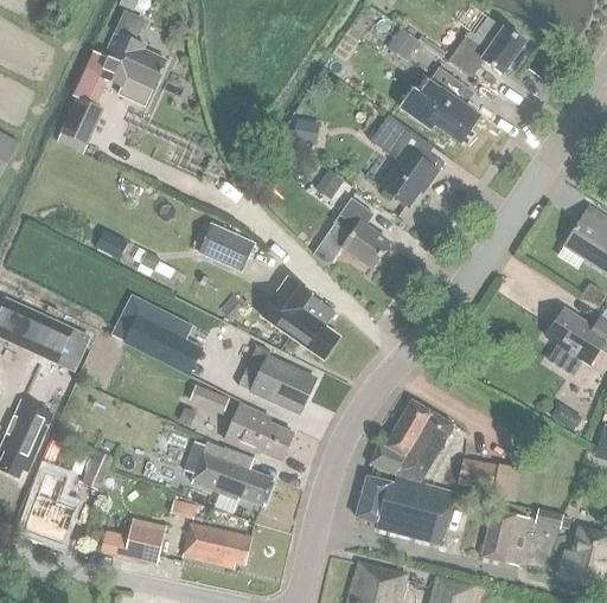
[(121,0),(120,4),(133,10),(138,0),(121,0)]
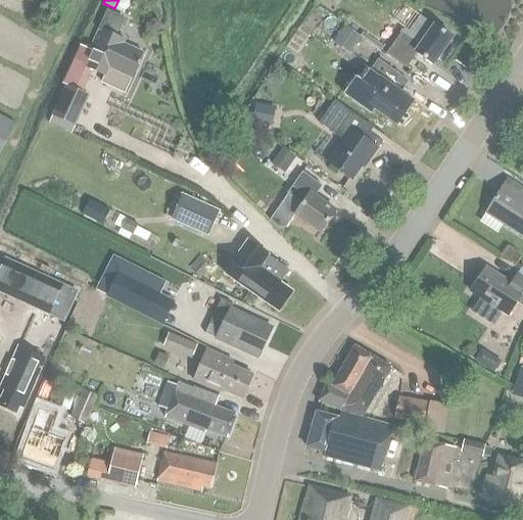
[(105,74),(101,81),(124,91),(131,76),(130,76),(137,62),(139,62),(140,60),(138,59),(142,50),(123,42),(125,38),(116,34),(125,15),(107,8),(89,48),(93,49),(86,64),(105,74)]
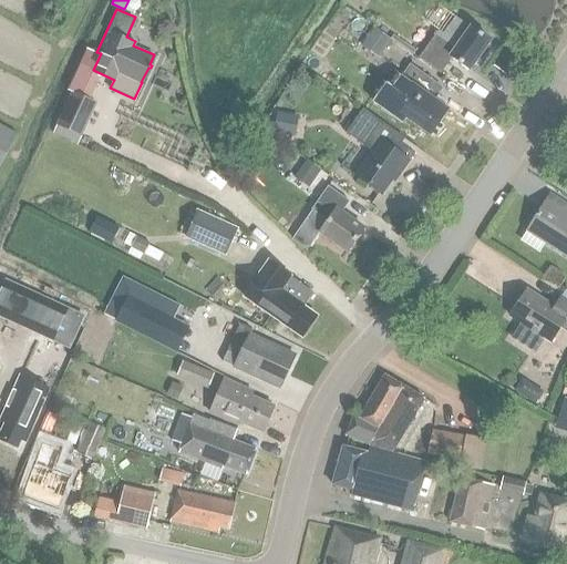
[(451,11),(424,49),(419,57),(441,72),(452,55),(470,69),(491,39),(470,24),(451,11)]
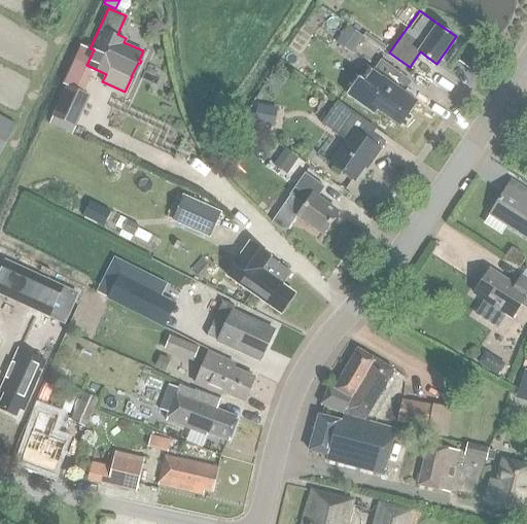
[(362,35),(346,24),(335,40),(351,51),(362,35)]
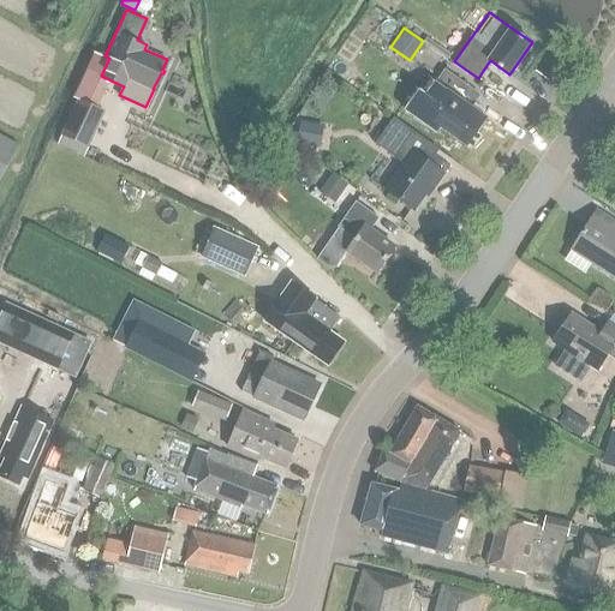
[(428,117),(467,144),(485,118),(459,100),(469,85),(443,69),(425,95),(437,103),(428,117)]
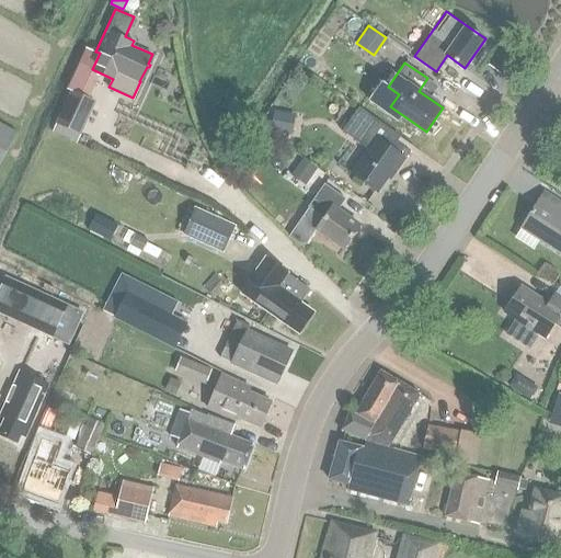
[(54,123),(80,135),(96,99),(70,87),(54,123)]
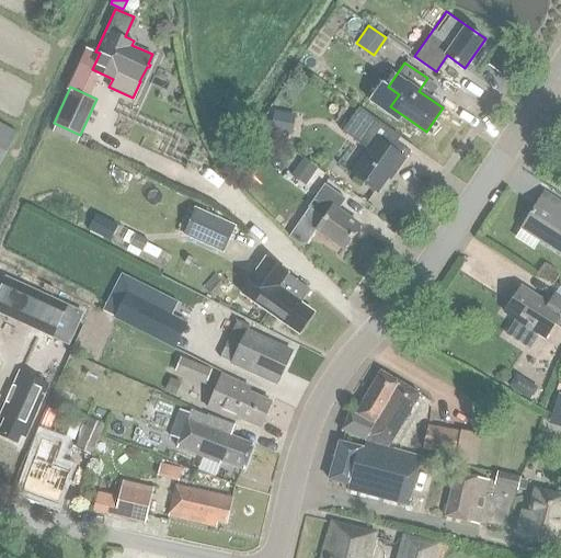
[(400,135),(376,117),(358,105),(341,129),(358,141),(369,149),(353,173),(377,190),(393,167),(396,169),(404,156),(392,147),(400,135)]
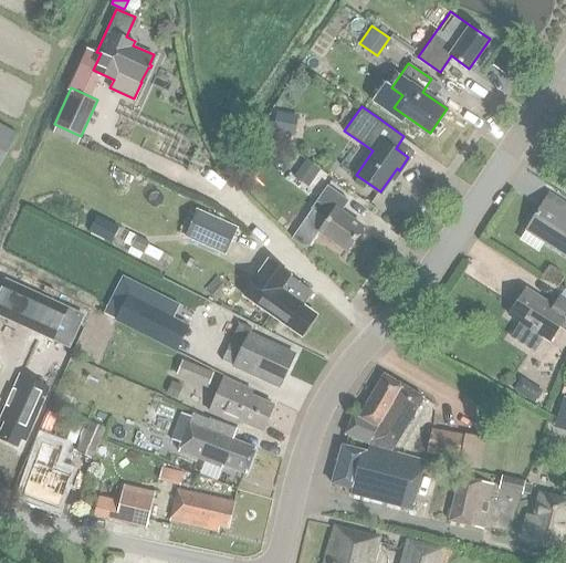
[(297,113),(275,110),(272,129),(294,134),(297,113)]
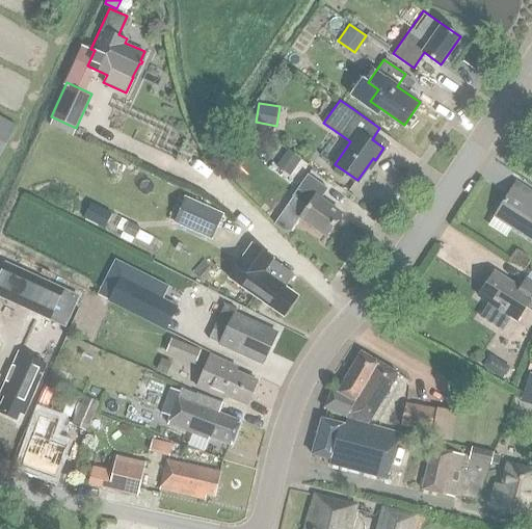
[(0,153),(16,125),(0,115),(0,153)]
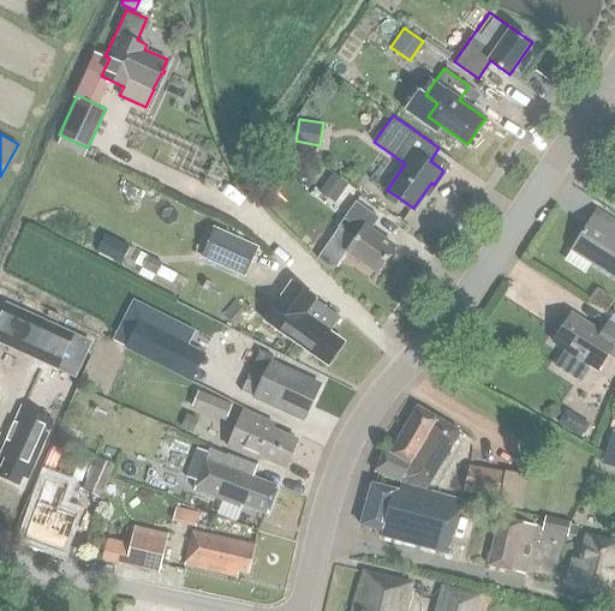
[(348,181),(332,171),(318,190),(334,202),(348,181)]
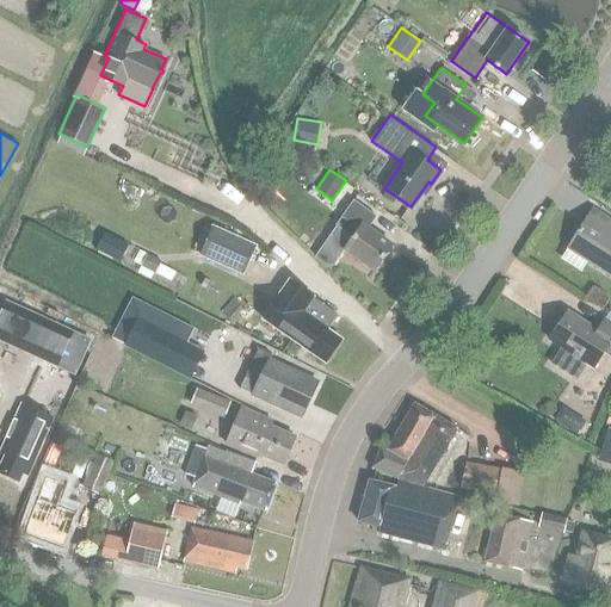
[(344,247),(375,268),(393,243),(369,227),(377,215),(353,199),(337,223),(353,235),(344,247)]
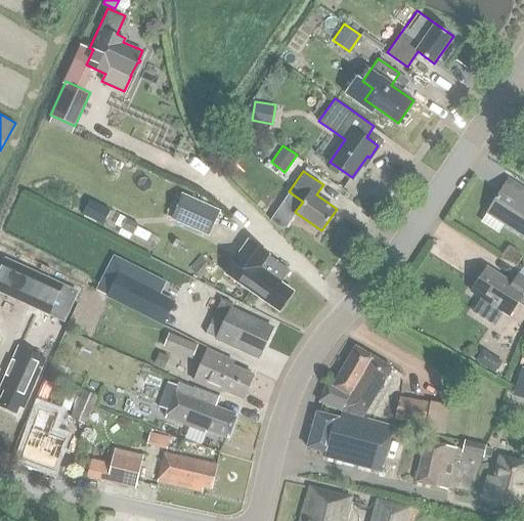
[(523,199),(521,204),(500,190),(489,208),(506,219),(504,223),(523,235),(523,199)]
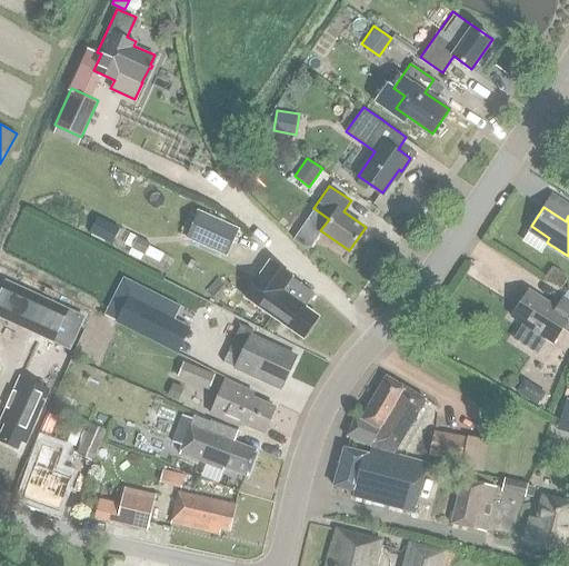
[(226,255),(238,228),(198,210),(186,236),(226,255)]
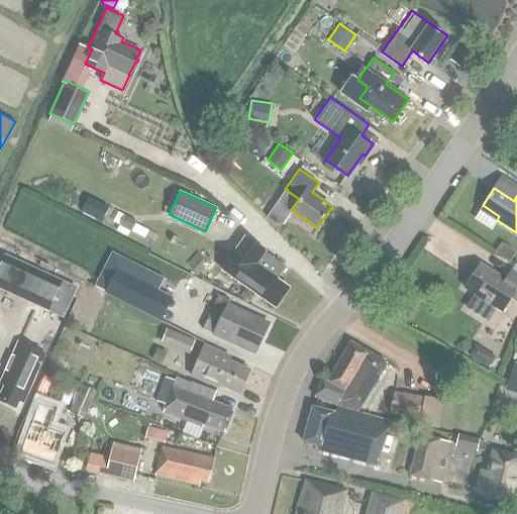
[(101,221),(109,206),(88,196),(80,210),(101,221)]
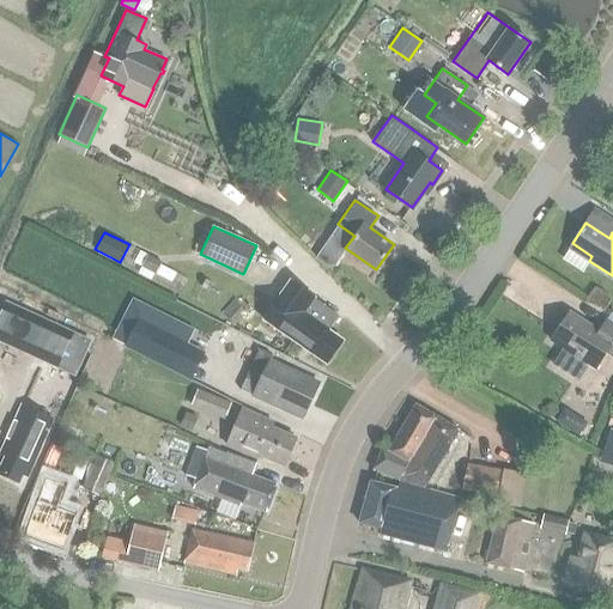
[(159,257),(146,250),(140,262),(155,268),(159,257)]
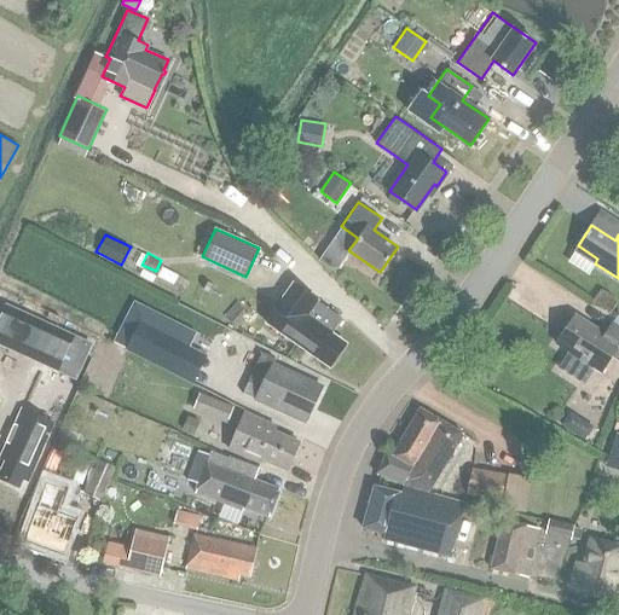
[(6,302),(0,314),(0,343),(75,378),(92,342),(6,302)]
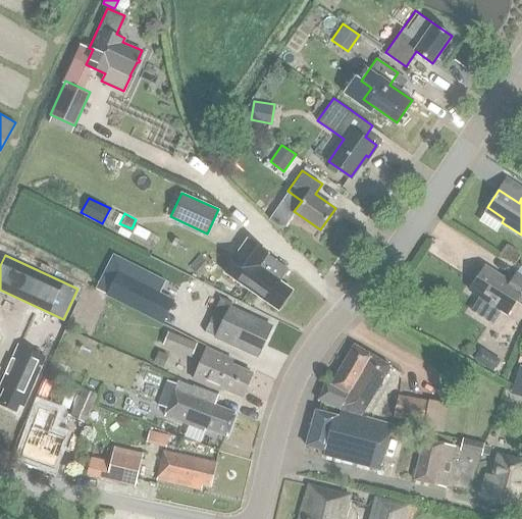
[(289,268),(276,259),(266,272),(262,268),(249,287),(278,308),(292,290),(279,281),(289,268)]
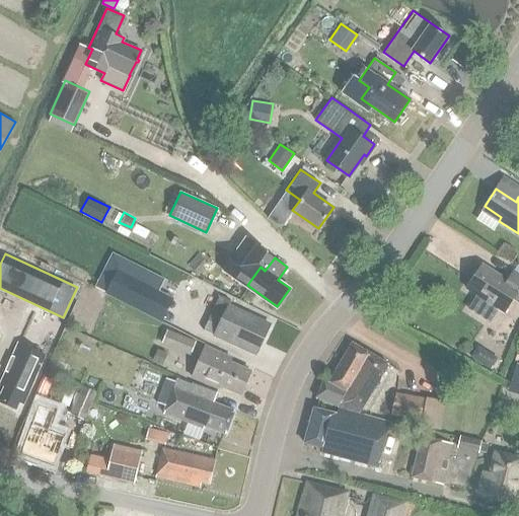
[(482,264),(466,287),(475,293),(467,307),(490,321),(499,308),(504,311),(513,297),(514,297),(518,300),(518,273),(512,283),(506,279),(482,264)]
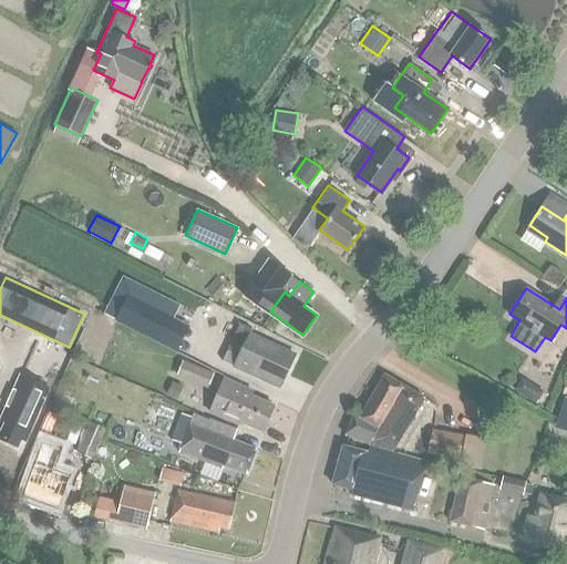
[(117,320),(176,351),(189,325),(174,317),(130,295),(117,319),(117,320)]
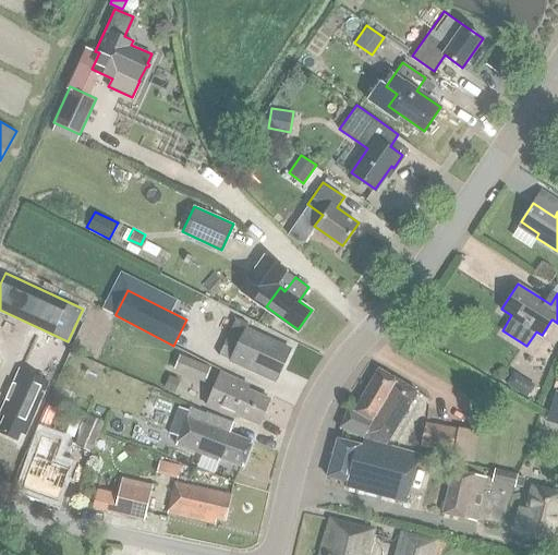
[(290,348),(245,327),(235,349),(223,344),(218,353),(275,379),(290,348)]
